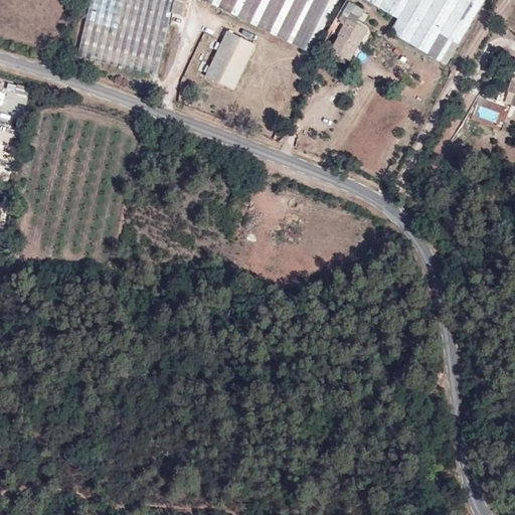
[(157,73),(171,12),(173,0),(90,0),(77,55),(157,73)]
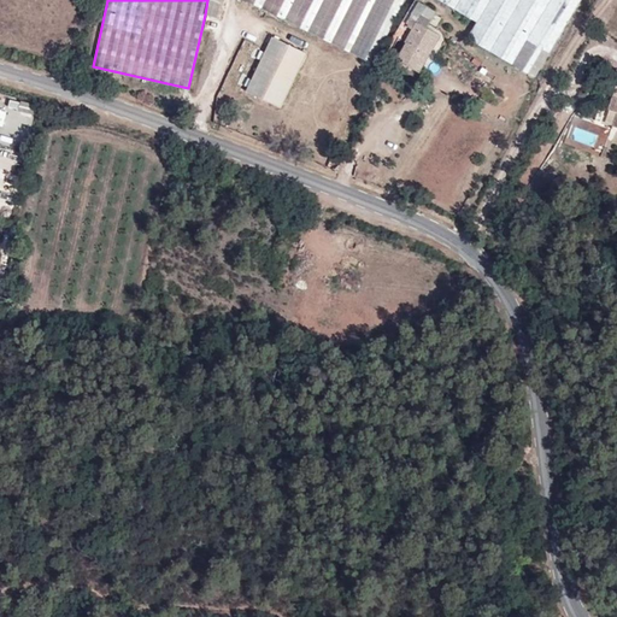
[(212,0),(207,0),(205,15),(219,18),(224,4),(212,0)]
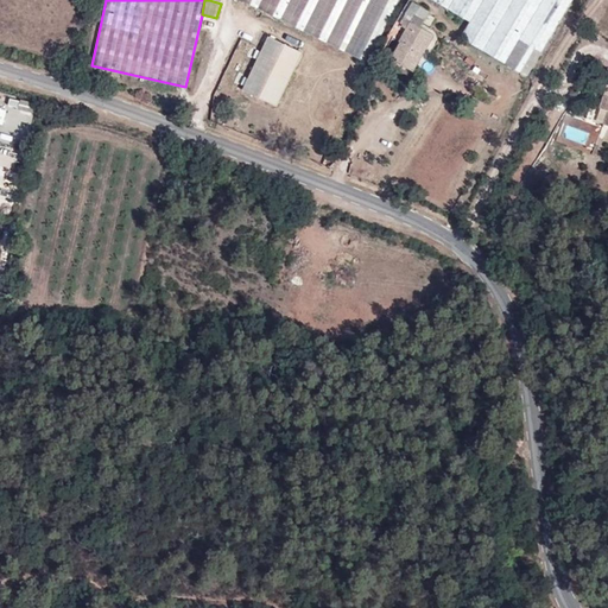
[(244,0),(368,62),(375,46),(314,17),(280,0),(244,0)]
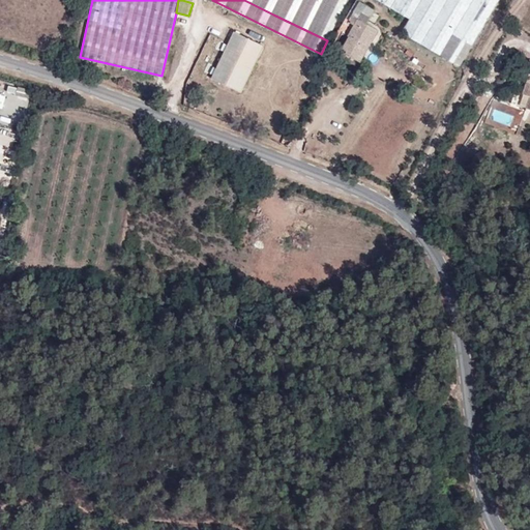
[(244,0),(273,15),(280,0),(244,0)]
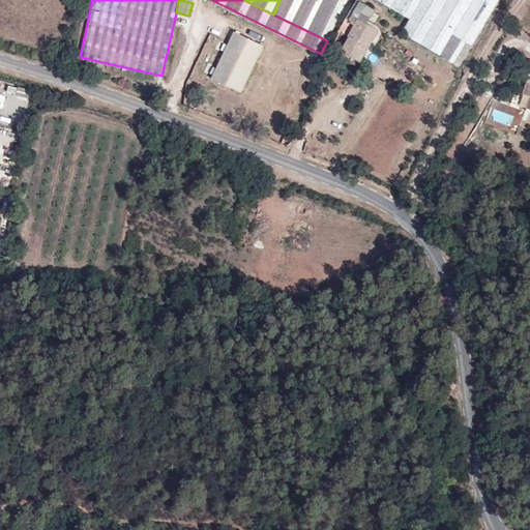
[(280,0),(273,15),(327,40),(347,0),(280,0)]
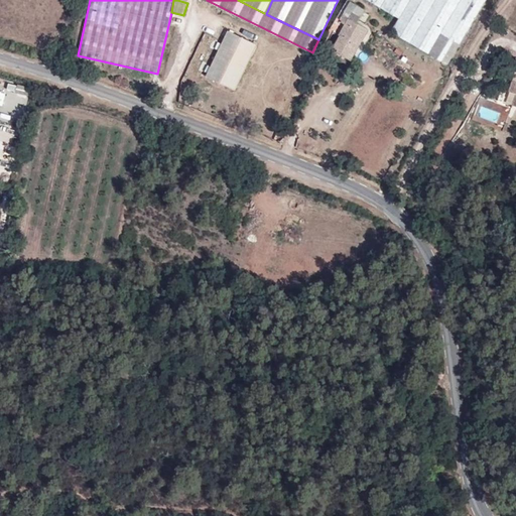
[(347,0),(337,16),(366,33),(368,29),(356,22),(365,8),(353,0),(347,0)]
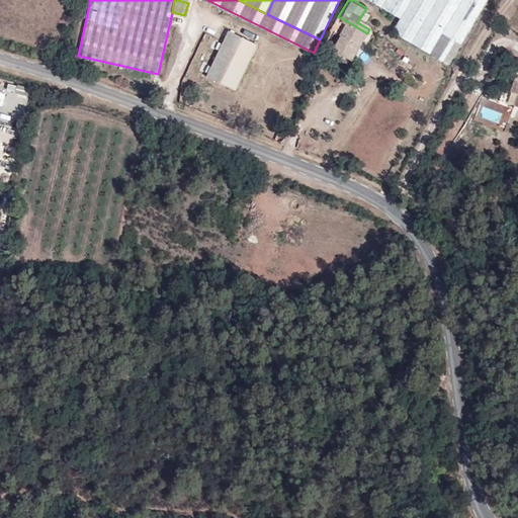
[(369,0),(401,18),(392,30),(408,40),(425,0),(369,0)]
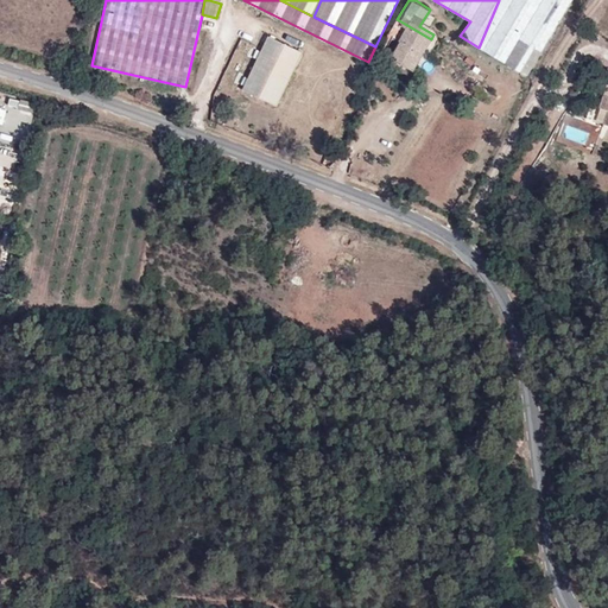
[(572,0),(499,0),(479,48),(527,76),(572,0)]
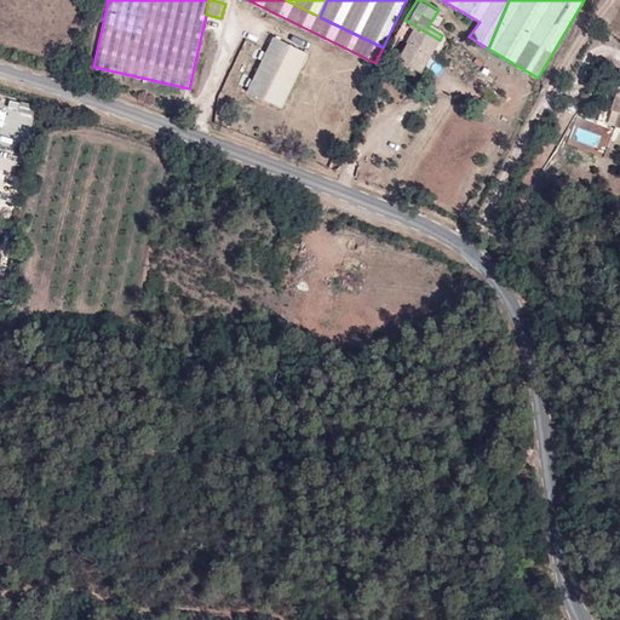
[(405,19),(388,47),(406,59),(405,63),(420,73),(440,40),(405,19)]
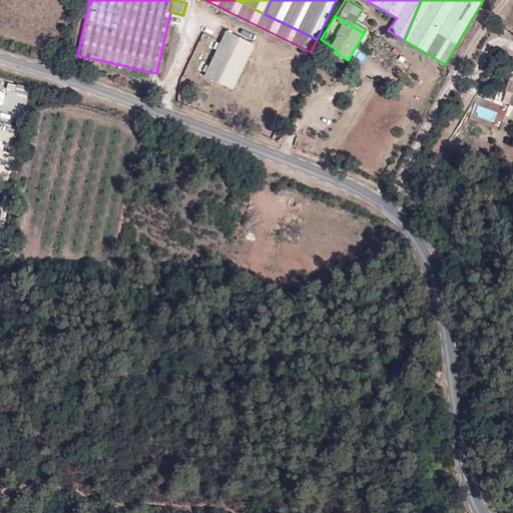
[(225,34),(205,82),(235,94),(255,47),(225,34)]
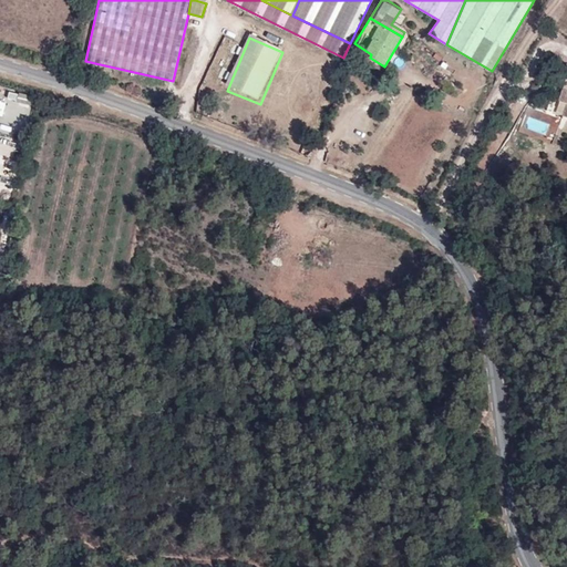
All buildings are outlined.
